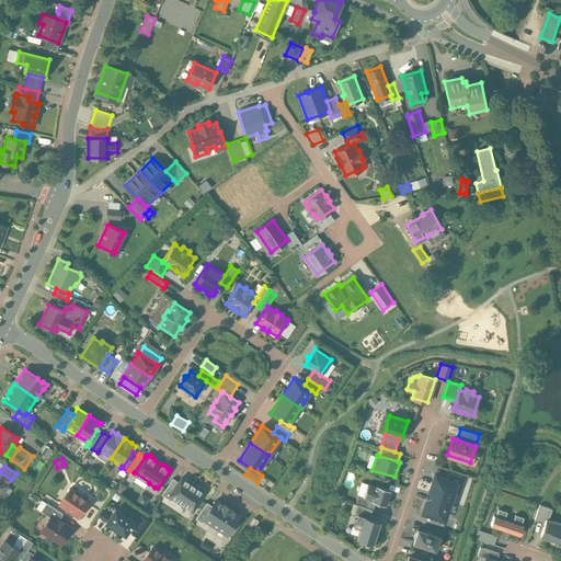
[(461,476),(449,471),(447,478),(457,481),(457,482),(459,483),(461,476)]
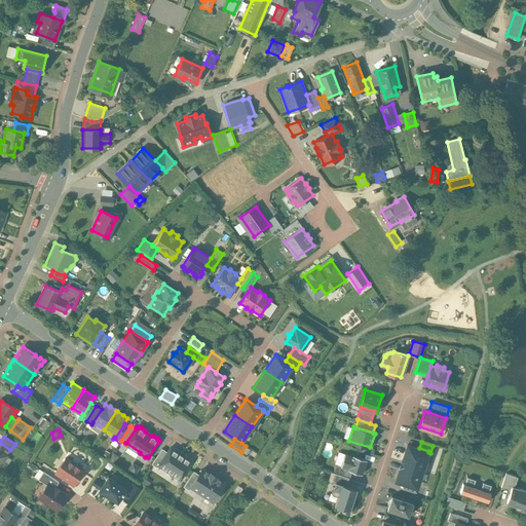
[(10,450),(0,443),(0,452),(6,456),(10,450)]
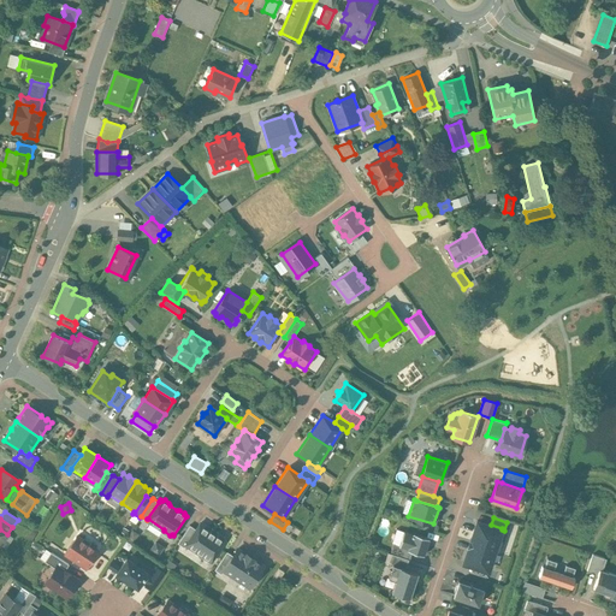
[(491,525),(477,520),(474,529),(474,531),(473,535),(474,537),(471,544),(495,551),(502,529),(502,528),(491,525)]
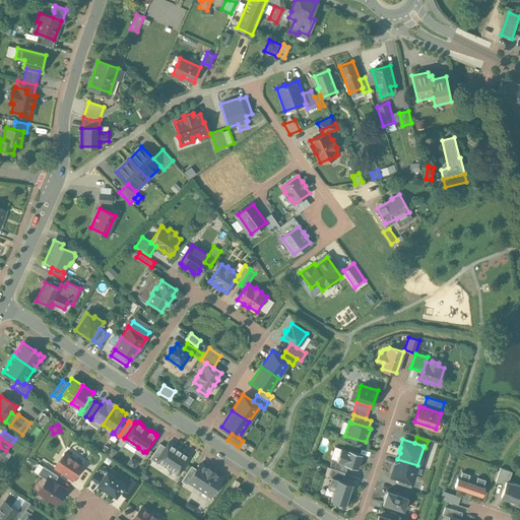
[(190,456),(169,442),(166,447),(156,460),(178,474),(190,456)]
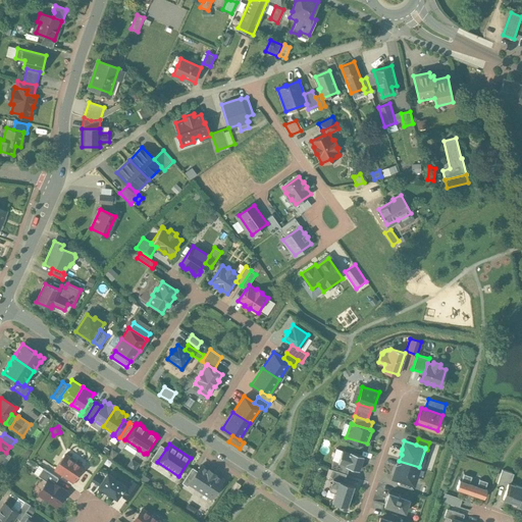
[(160,445),(150,460),(156,464),(157,462),(166,449),(160,445)]
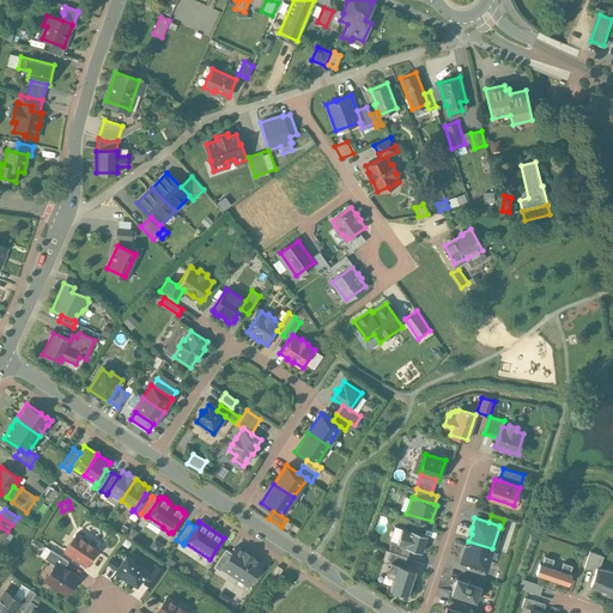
[(428,535),(411,529),(411,530),(401,528),(396,542),(406,546),(406,547),(410,548),(422,552),(428,535)]
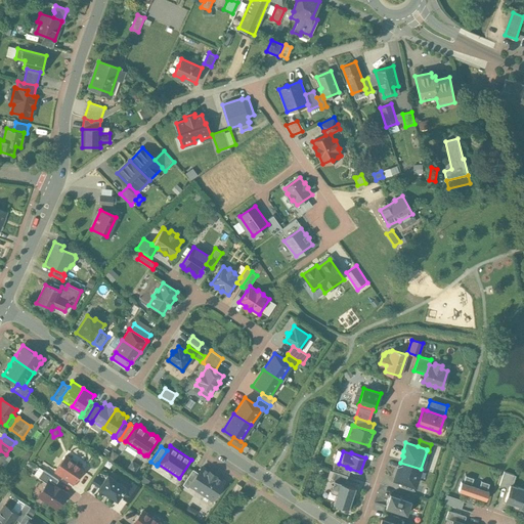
[(84,469),(66,456),(55,471),(74,483),(84,469)]
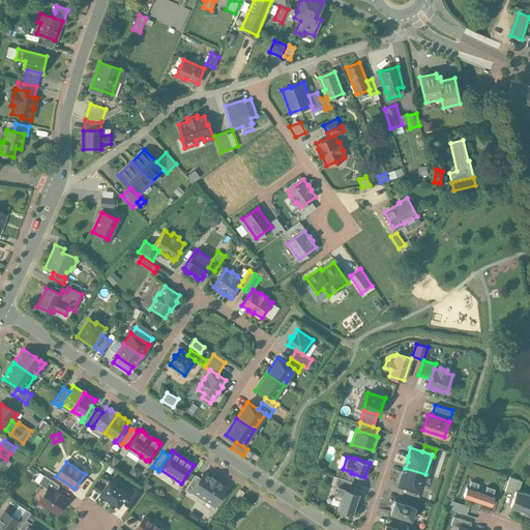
[(351,472),(343,469),(339,467),(335,475),(351,480),(352,481),(354,474),(351,473),(351,472)]
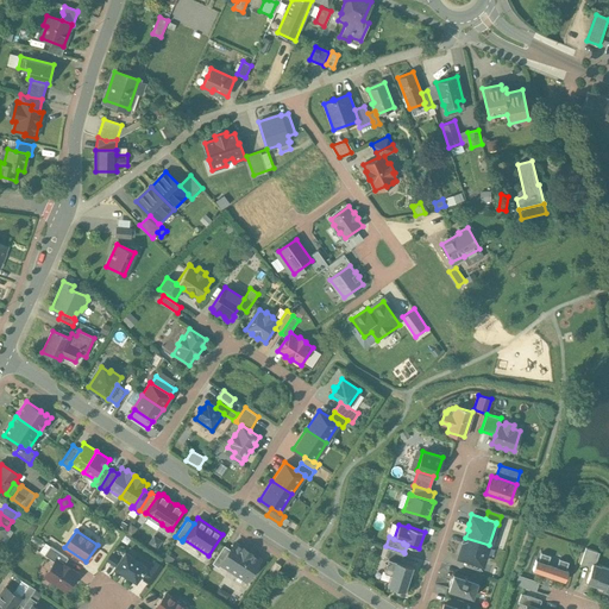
[(489,545),(465,538),(463,545),(460,551),(459,551),(458,557),(463,558),(463,557),(466,558),(479,563),(479,562),(482,563),(488,546),(489,546),(489,545)]
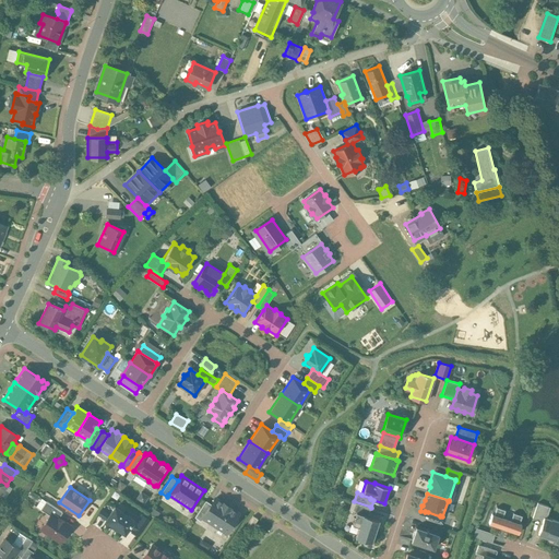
[(223,502),(215,497),(211,504),(203,518),(226,533),(239,512),(230,507),(224,501),(223,502)]
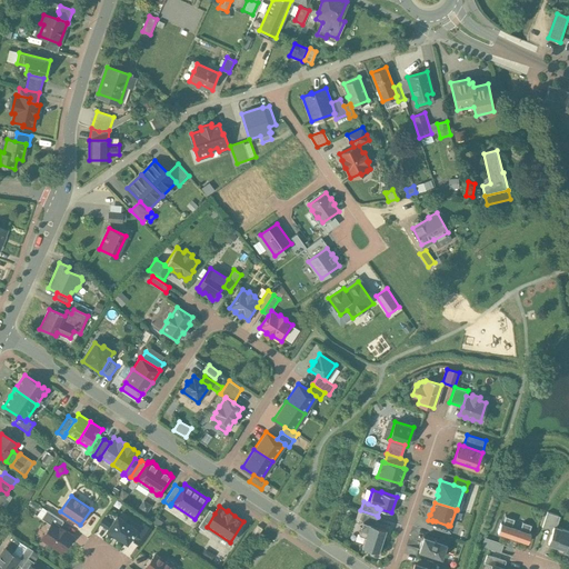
[(209,509),(198,526),(205,530),(207,527),(215,513),(209,509)]
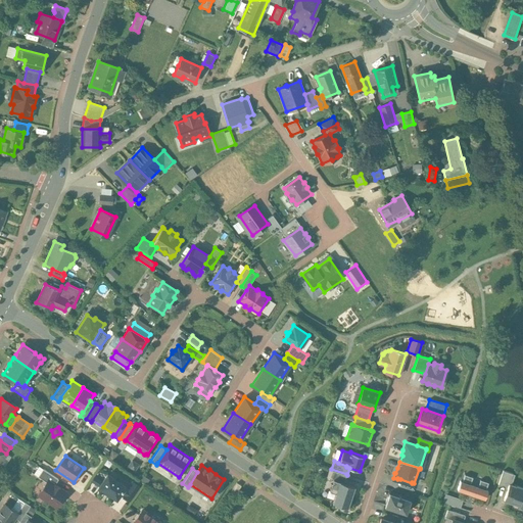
[(331,469),(329,469),(327,476),(333,478),(344,482),(346,474),(331,469)]
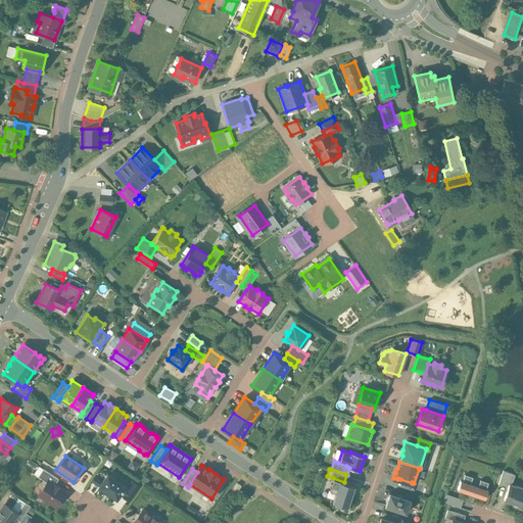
[(513,474),(503,470),(501,476),(511,479),(513,474)]
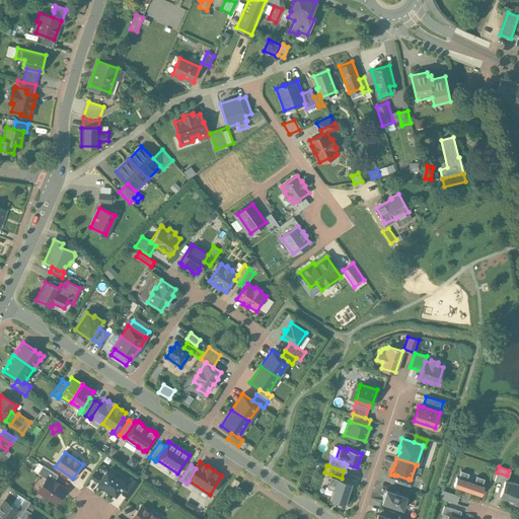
[(49,469),(45,467),(41,472),(45,475),(49,469)]
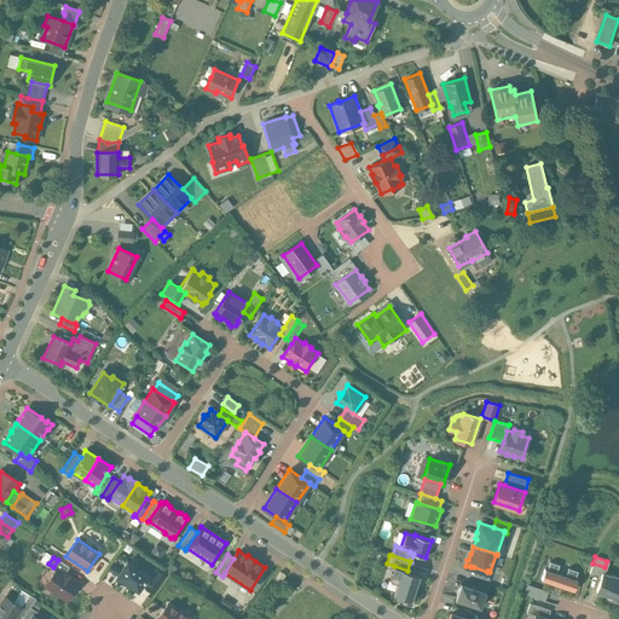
[(69,568),(58,560),(53,567),(57,570),(64,574),(65,574),(69,568)]
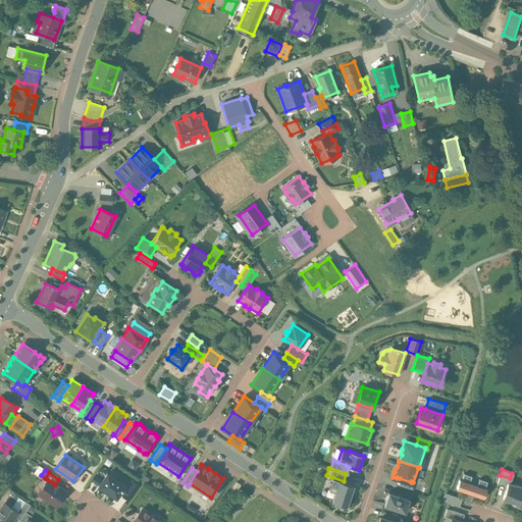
[(125,485),(108,473),(99,486),(116,499),(120,492),(125,485)]
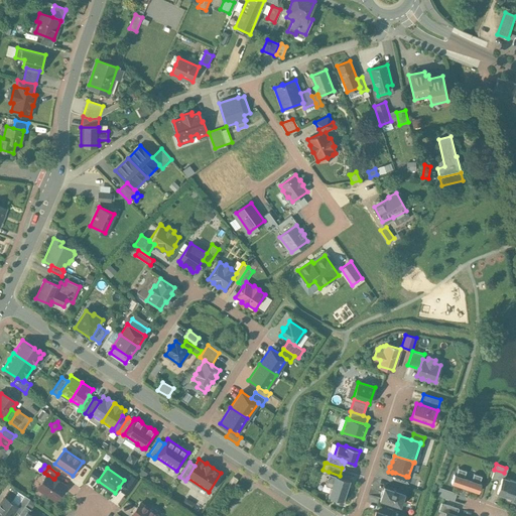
[(467,471),(459,468),(456,475),(454,474),(452,483),(479,492),(481,484),(479,483),(482,476),(474,473),(472,480),(464,478),(467,471)]
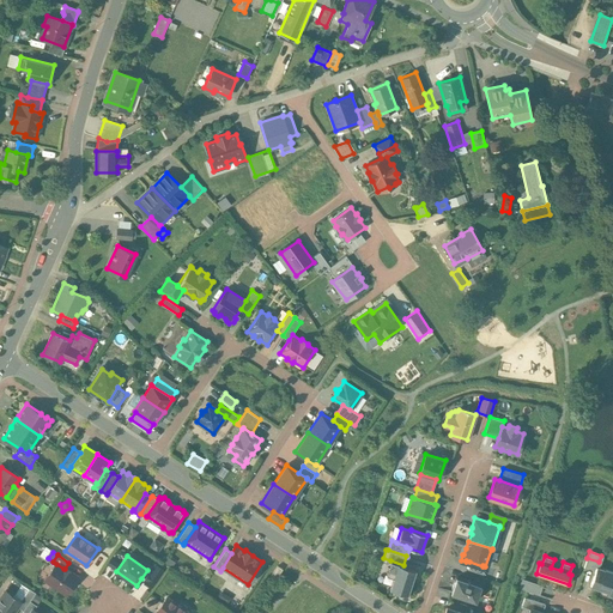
[(404,565),(390,560),(387,575),(393,576),(389,588),(393,589),(399,592),(398,594),(399,595),(400,596),(401,595),(402,595),(404,594),(404,593),(407,594),(416,569),(404,565)]
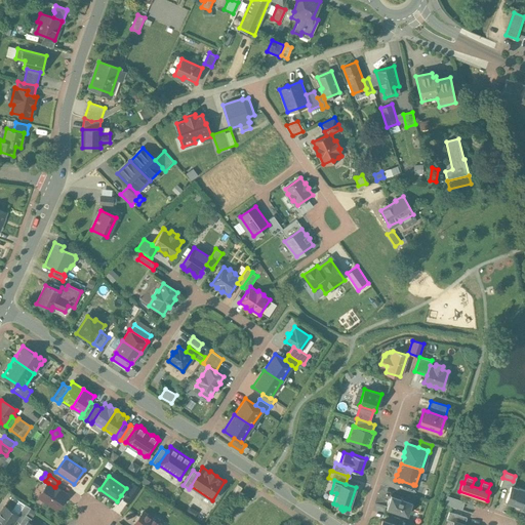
[(413,485),(402,481),(400,487),(413,491),(415,485),(413,484),(413,485)]
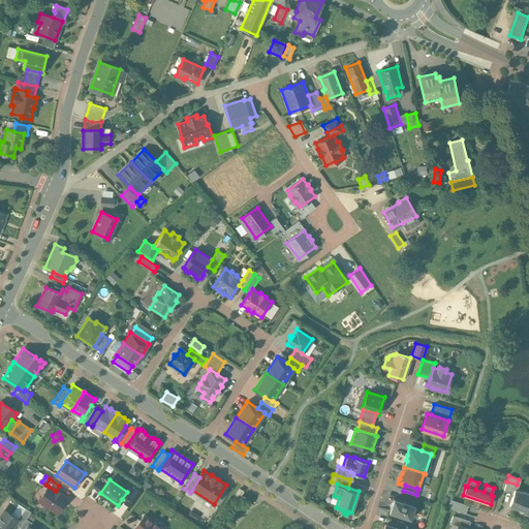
[(55,491),(49,487),(39,500),(58,512),(67,499),(61,495),(61,494),(56,491),(55,491)]
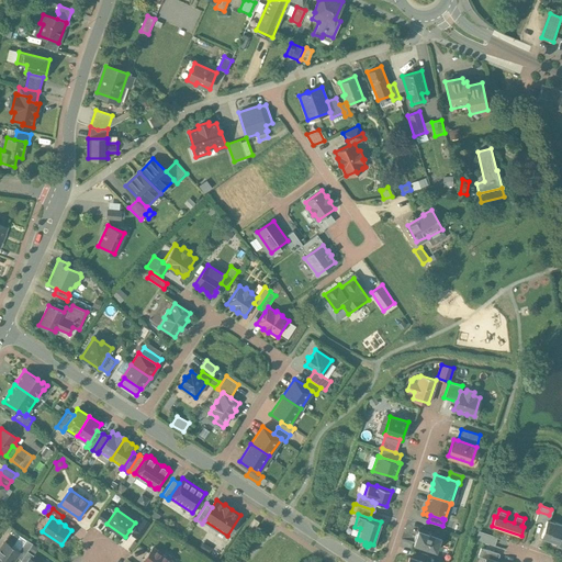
[(561,524),(554,521),(554,523),(547,519),(541,537),(558,542),(557,543),(561,546),(561,524)]
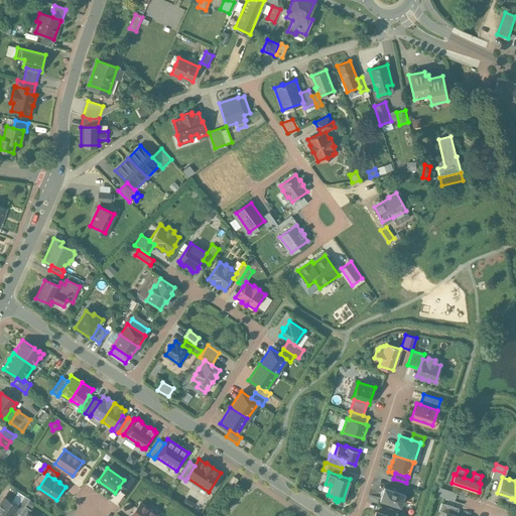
[(134,484),(128,479),(126,482),(122,488),(121,489),(128,494),(134,484)]
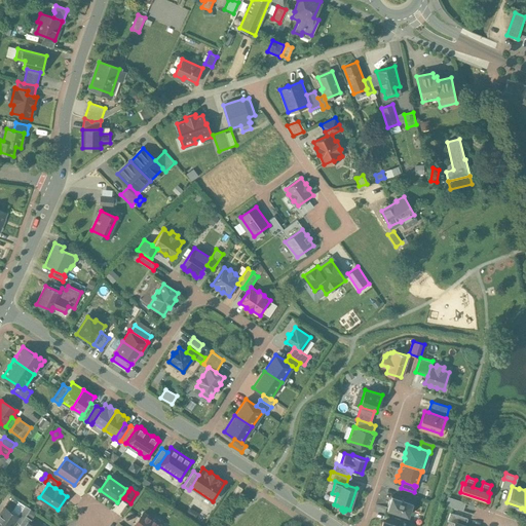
[(413,502),(391,495),(386,510),(408,516),(413,502)]
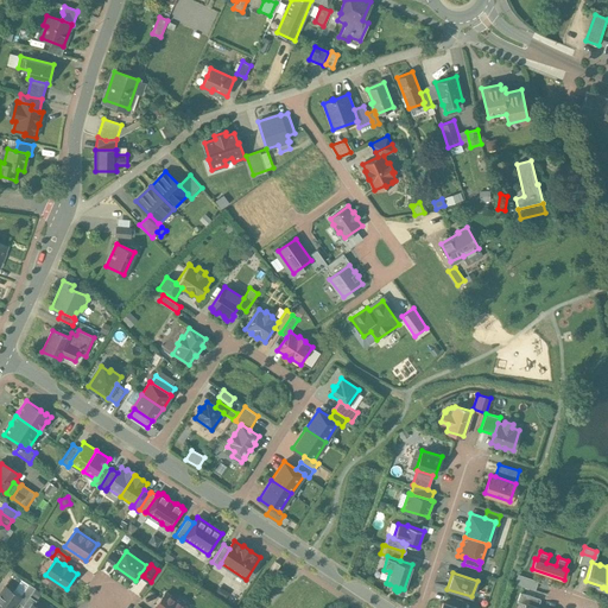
[(527,577),(519,575),(515,583),(524,586),(527,577)]
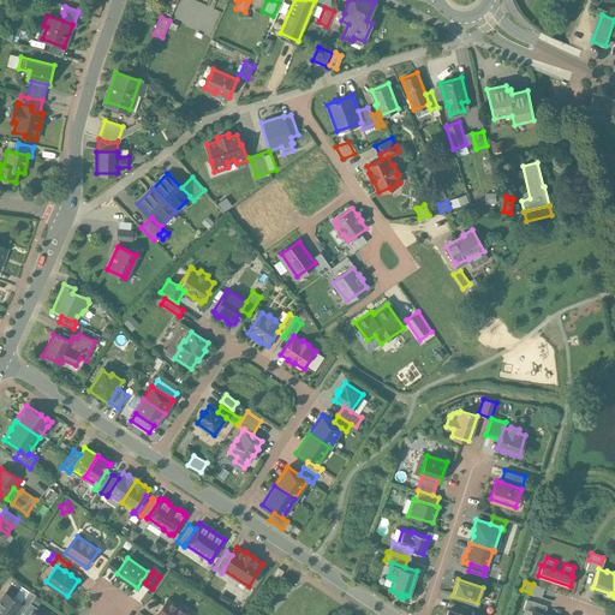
[(544,589),(533,584),(530,592),(541,597),(544,589)]
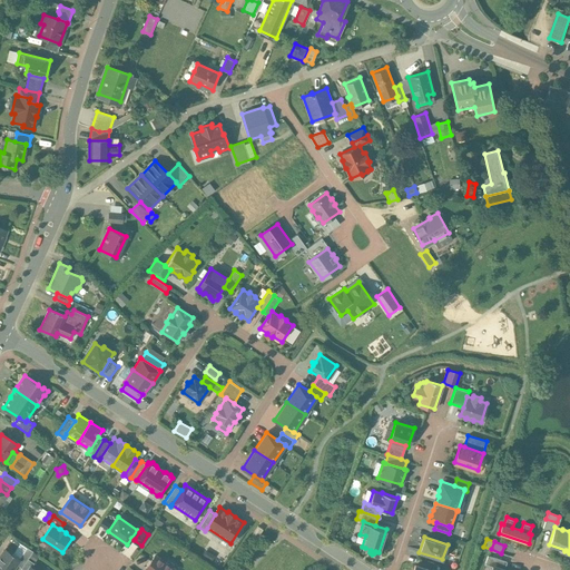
[(27,548),(19,560),(20,560),(17,564),(22,568),(28,560),(33,552),(27,548)]
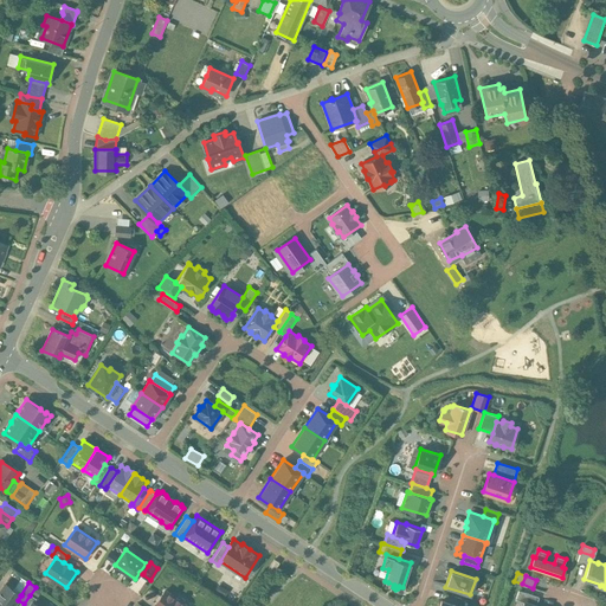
[(5,585),(0,592),(0,605),(13,605),(18,600),(21,595),(20,595),(5,585)]
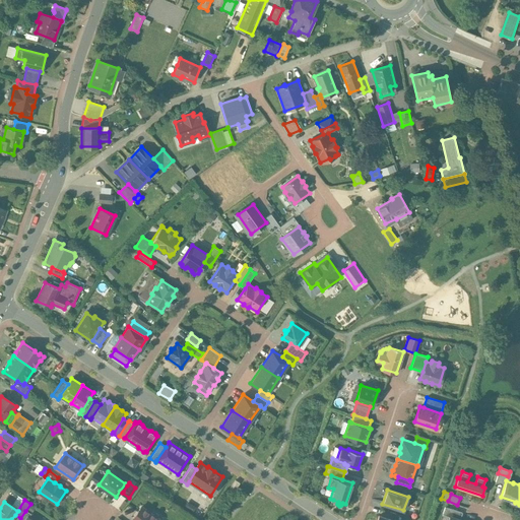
[(156,519),(158,518),(141,507),(132,519),(156,519)]
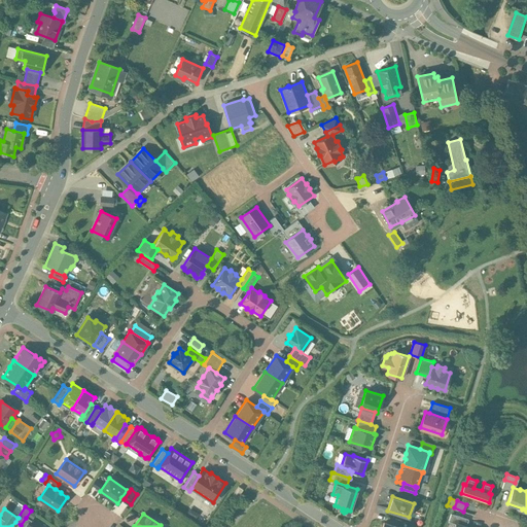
[(468,519),(451,514),(448,522),(456,524),(465,526),(468,519)]
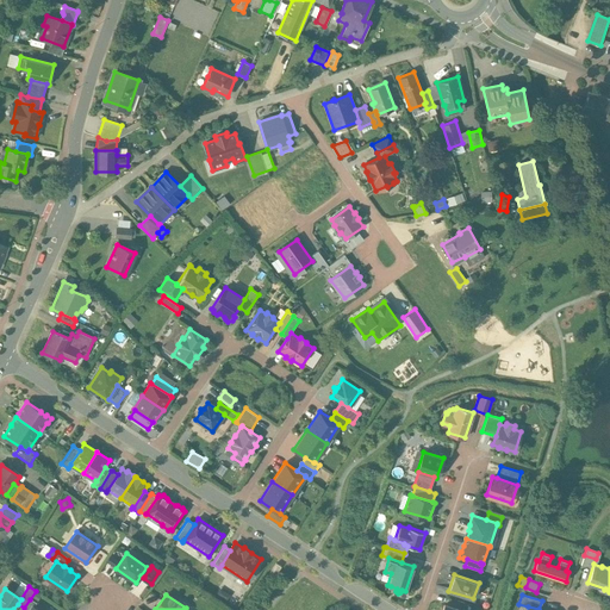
[(24,608),(22,609),(31,609),(33,608),(37,603),(30,599),(24,608)]
